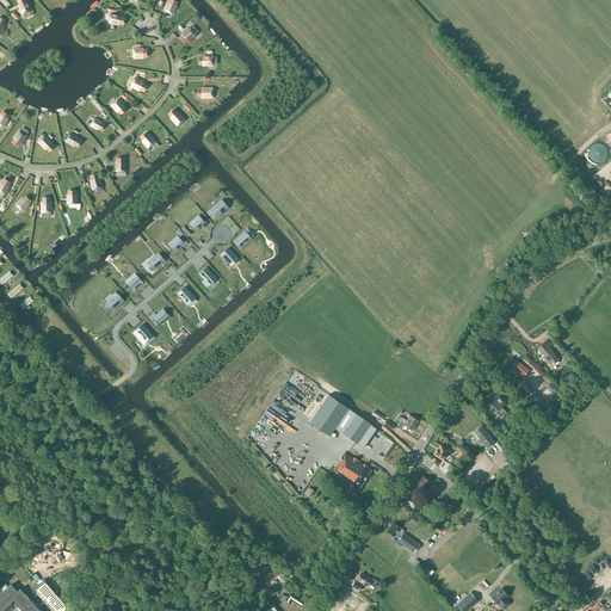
[(24,0),(18,0),(20,7),(19,7),(23,14),(31,11),(26,1),(25,1),(24,0)]
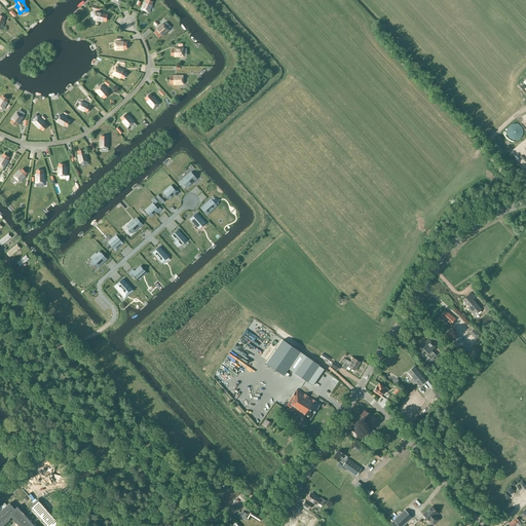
[(152,5),(151,4),(152,2),(148,0),(146,0),(145,4),(144,4),(141,9),(149,12),(152,5)]
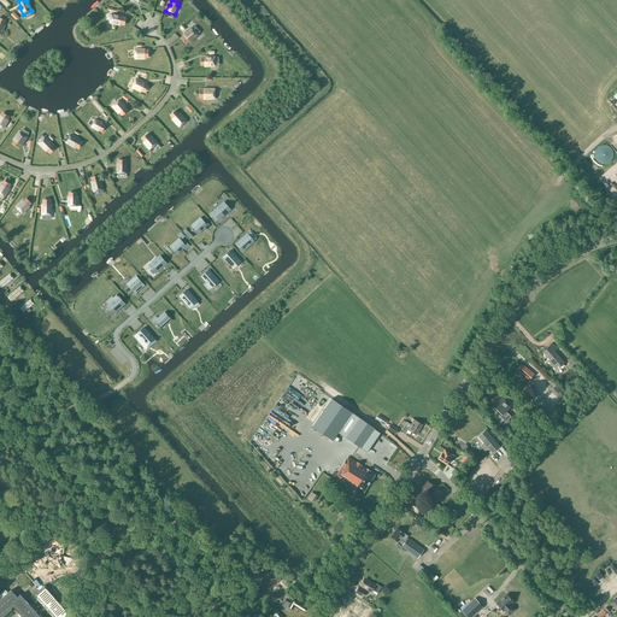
[(119,16),(112,13),(110,23),(121,25),(121,23),(124,24),(125,18),(119,17),(119,16)]
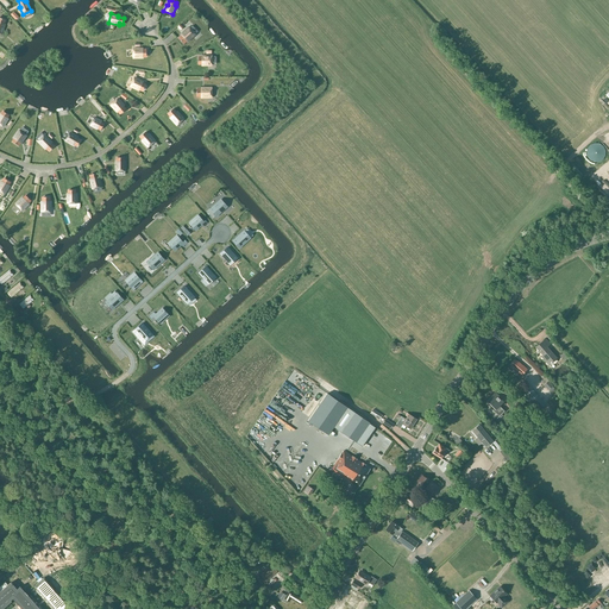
[(195,35),(189,27),(183,33),(184,33),(180,38),(183,43),(187,41),(187,42),(195,35)]
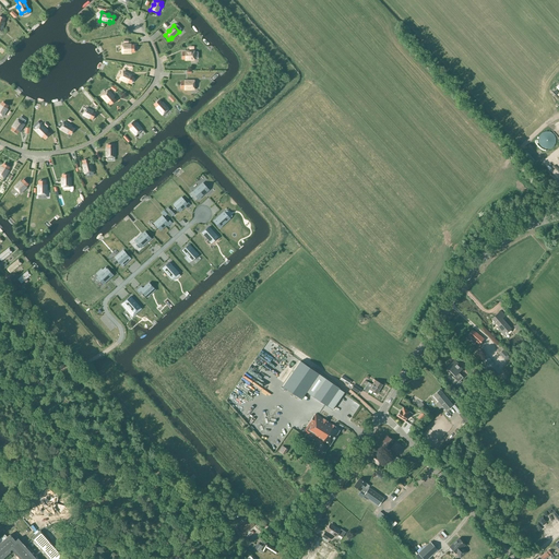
[(119,79),(128,83),(128,82),(131,83),(133,78),(129,75),(129,74),(123,71),(119,79)]
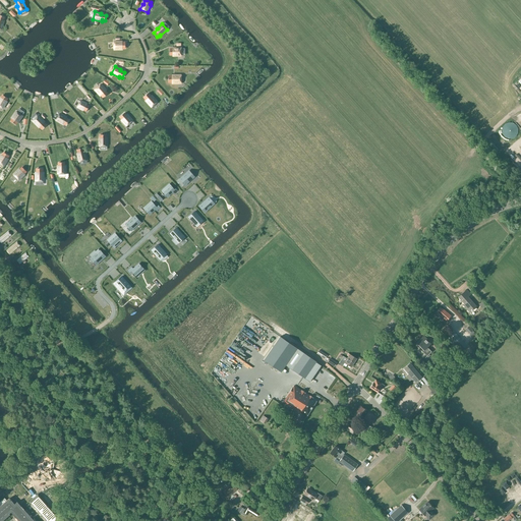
[(100,96),(101,95),(103,97),(107,94),(104,90),(105,89),(101,84),(95,90),(100,96)]
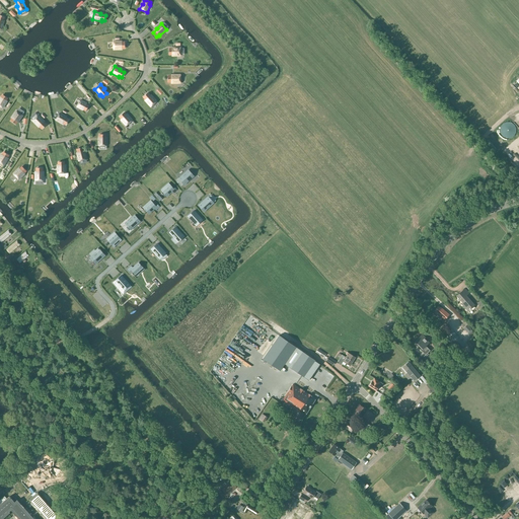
[(143,96),(146,99),(145,100),(151,106),(157,101),(152,96),(151,97),(147,93),(143,96)]
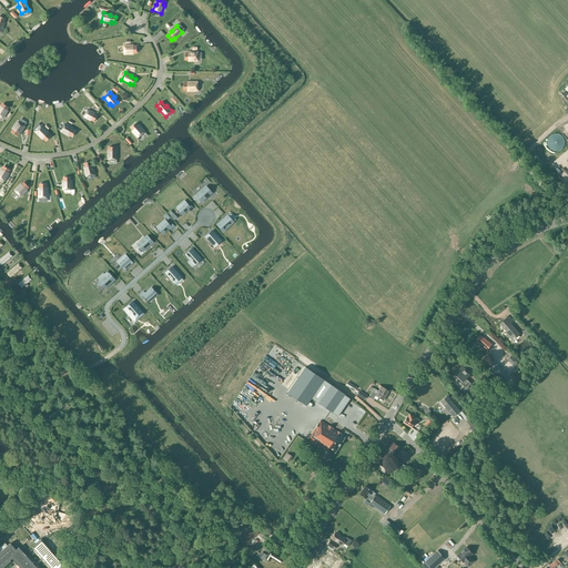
[(92,113),(92,112),(88,110),(84,117),(91,121),(91,120),(94,121),(98,115),(92,113)]
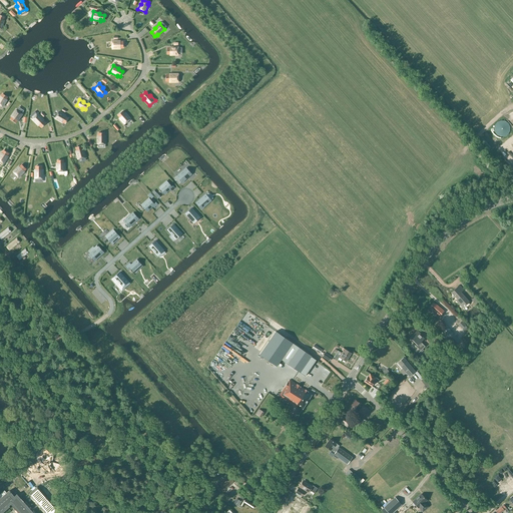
[(15,122),(18,118),(19,119),(22,114),(16,109),(11,116),(12,117),(11,119),(15,122)]
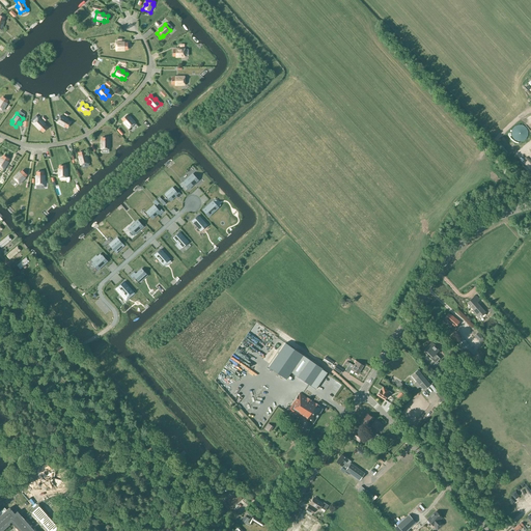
[(71,122),(65,119),(66,118),(61,115),(57,122),(64,127),(64,126),(67,128),(71,122)]
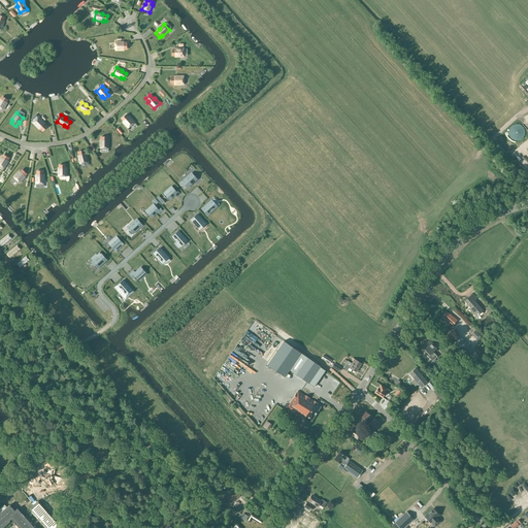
[(134,123),(129,117),(128,118),(126,114),(122,119),(126,123),(125,124),(128,128),(134,123)]
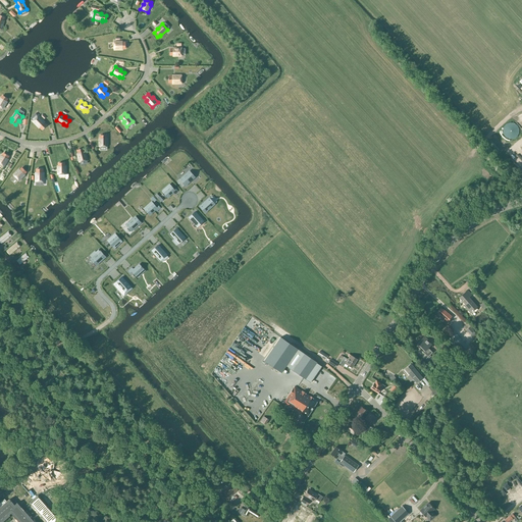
[(46,125),(42,121),(43,120),(38,115),(33,121),(39,127),(40,126),(42,129),(46,125)]
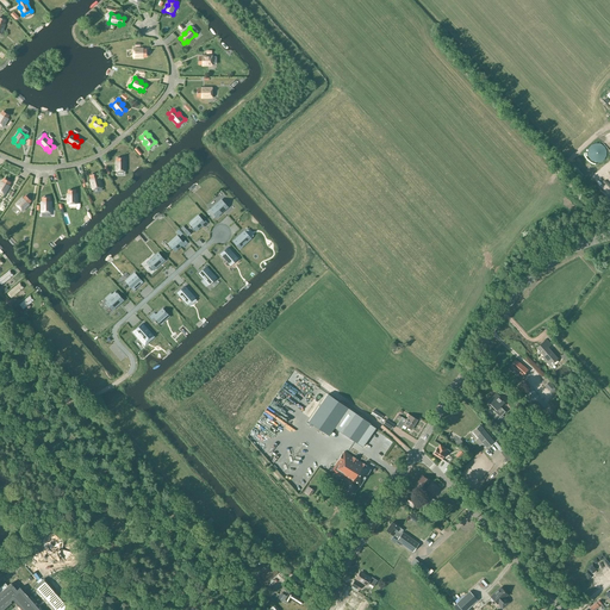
[(590,147),(589,149),(587,151),(587,154),(587,157),(590,160),(592,161),(595,162),(598,162),(601,162),(603,160),(604,157),(605,155),(605,153),(605,149),(603,147),(601,145),(598,144),(596,144),(592,144),(590,147)]
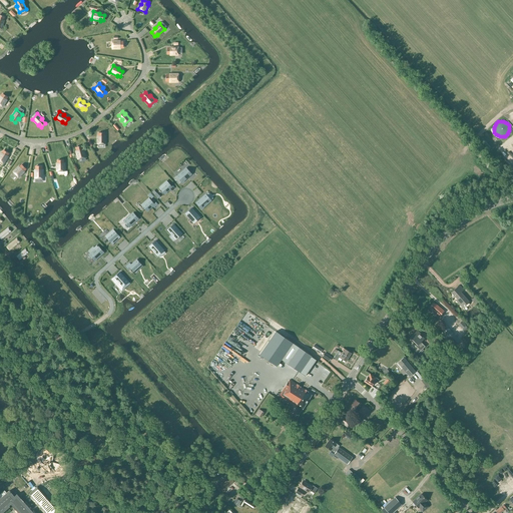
[(76,147),(77,152),(76,153),(78,159),(85,157),(83,149),(82,149),(81,146),(76,147)]
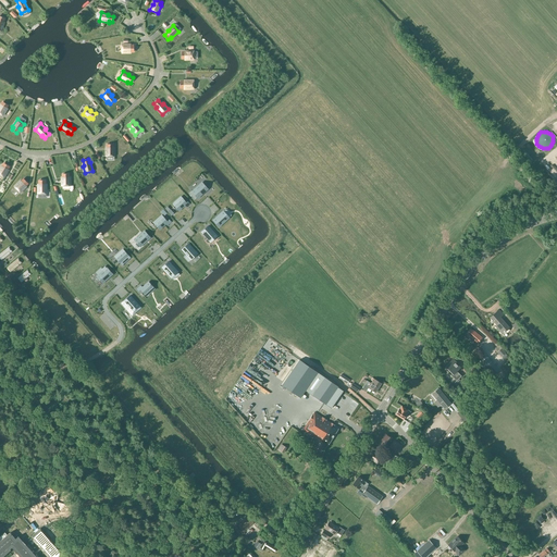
[(8,172),(7,171),(9,166),(4,163),(2,166),(1,165),(0,166),(0,174),(4,177),(8,172)]
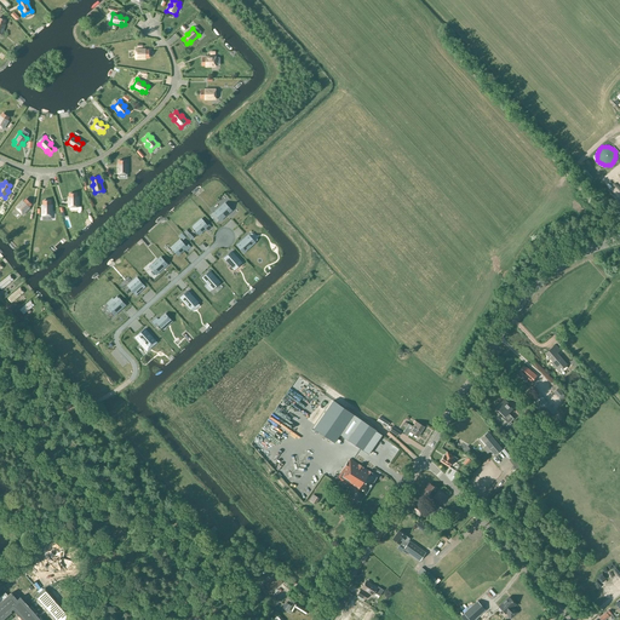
[(28,210),(27,208),(30,204),(27,200),(24,202),(23,201),(16,208),(23,214),(28,210)]
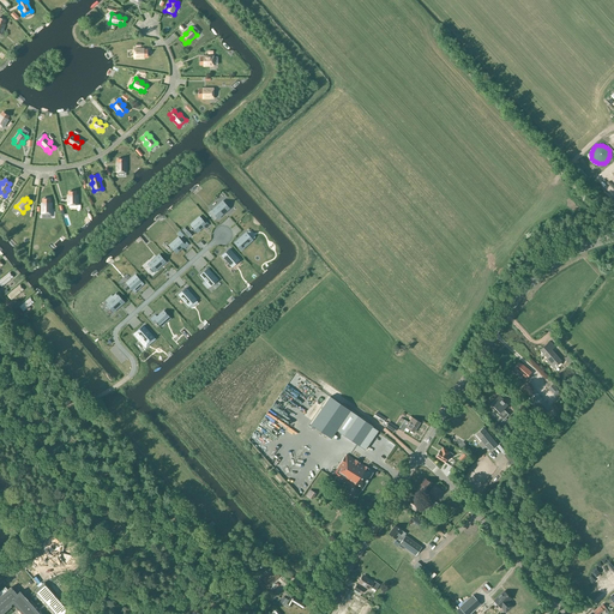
[(211,210),(209,212),(215,220),(217,217),(218,218),(229,209),(223,202),(211,211),(211,210)]
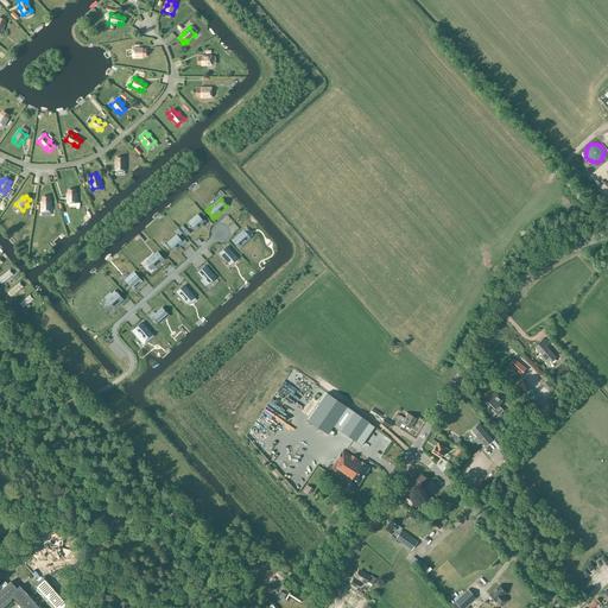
[(198,216),(190,225),(195,230),(202,225),(203,226),(207,223),(204,221),(203,222),(198,216)]
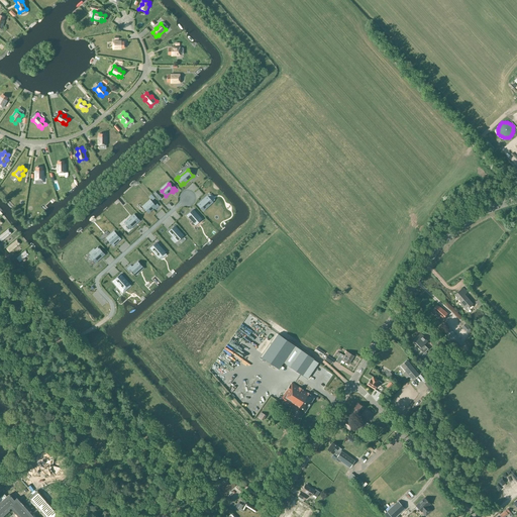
[(207,196),(198,204),(203,210),(213,202),(207,196)]
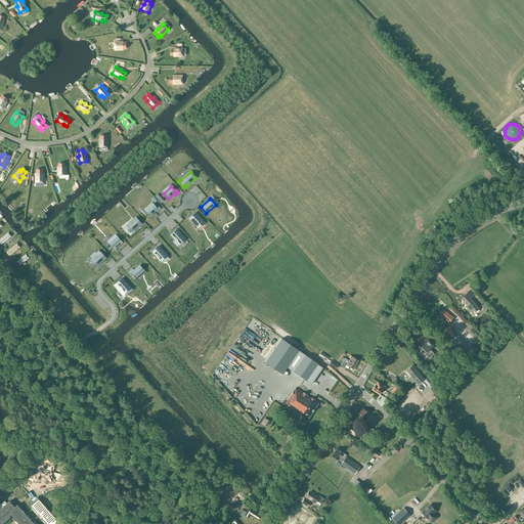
[(154,204),(145,211),(150,216),(156,211),(157,212),(160,210),(159,208),(158,209),(154,204)]
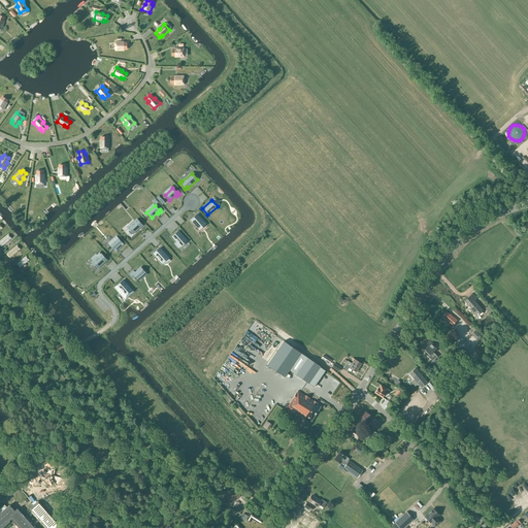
[(197,215),(191,220),(199,229),(205,224),(197,215)]
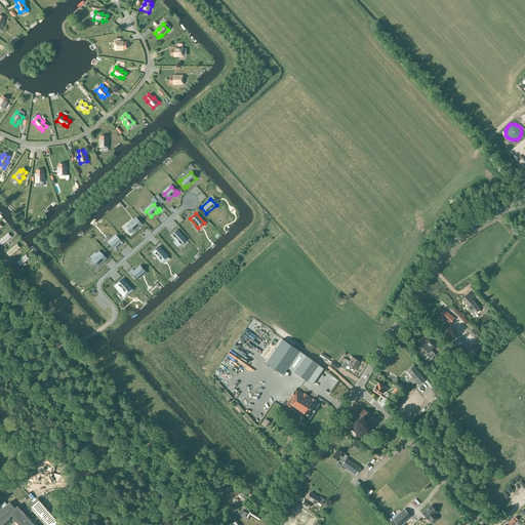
[(136,217),(126,227),(132,233),(142,224),(136,217)]
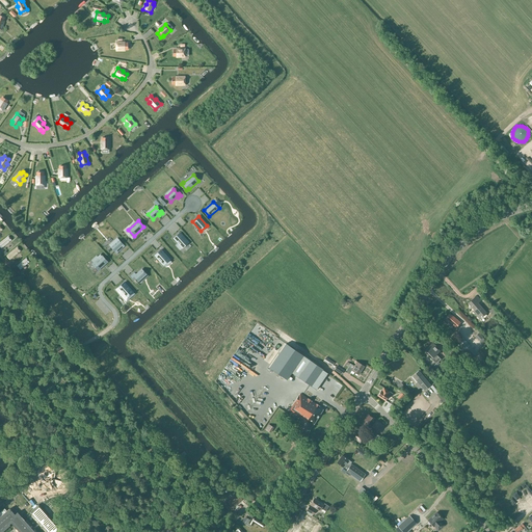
[(0,241),(11,232),(2,221),(0,222),(0,241)]
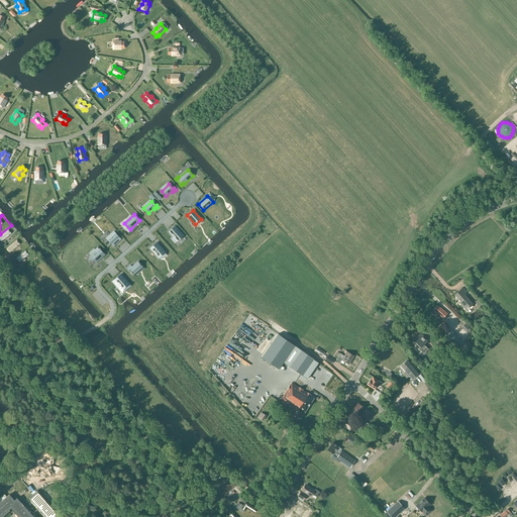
[(20,235),(11,225),(0,234),(0,242),(4,248),(20,235)]
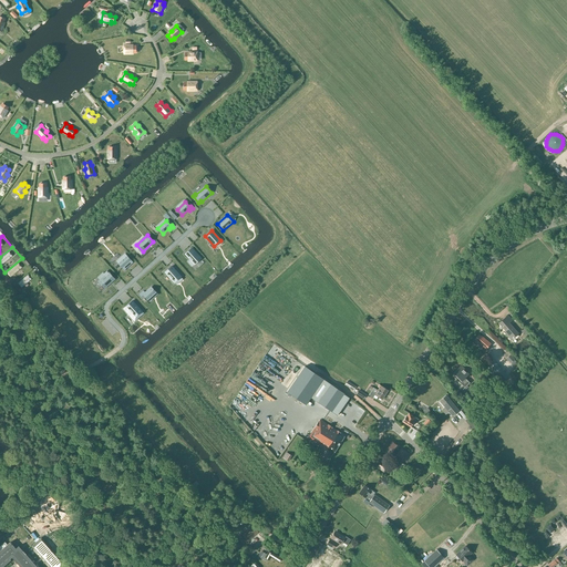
[(192,248),(185,254),(189,259),(194,265),(200,258),(192,248)]
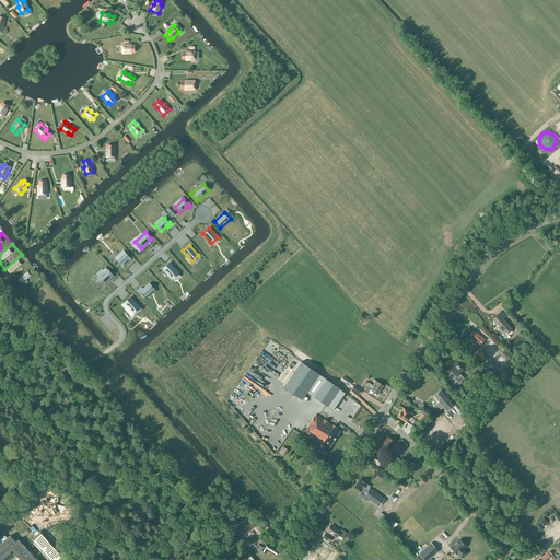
[(125,253),(117,259),(123,267),(131,259),(125,253)]
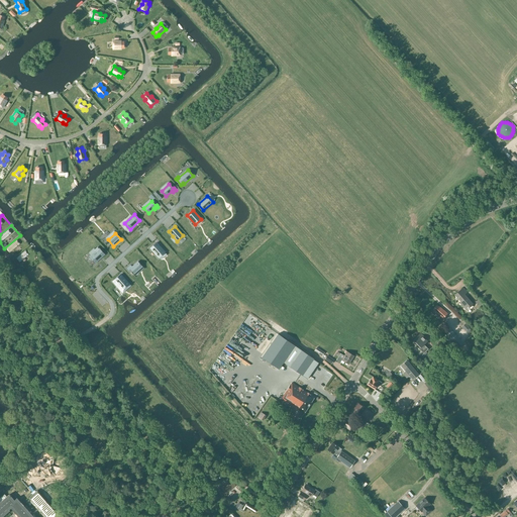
[(29,246),(20,235),(4,248),(4,249),(12,260),(29,246)]
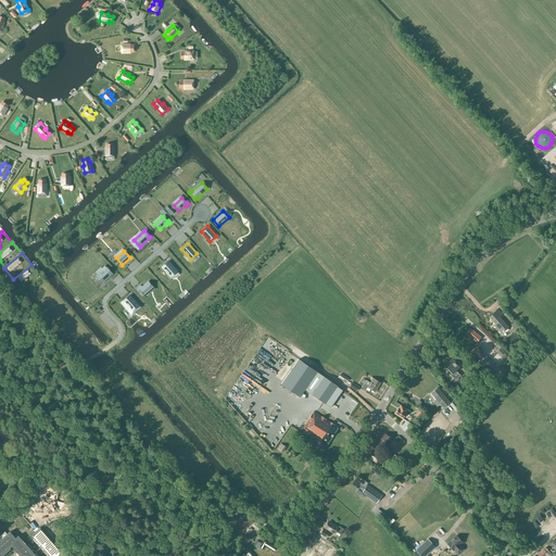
[(168,261),(162,267),(171,277),(177,272),(168,261)]
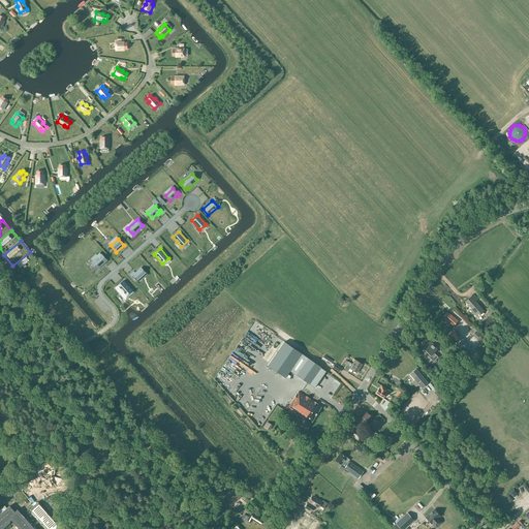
[(38,262),(30,252),(12,266),(22,276),(38,262)]
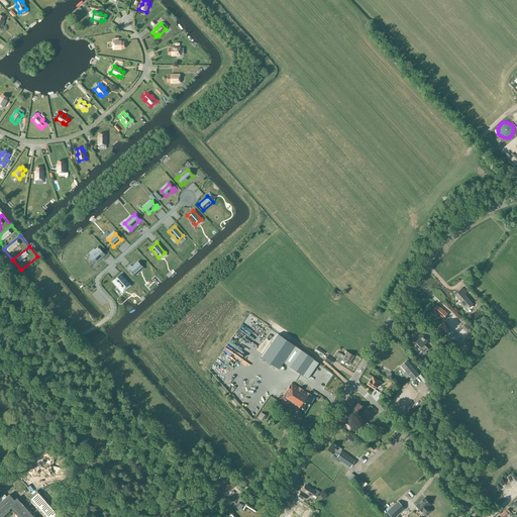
[(96,251),(90,256),(95,263),(105,254),(99,248),(97,247),(95,249),(96,251)]
